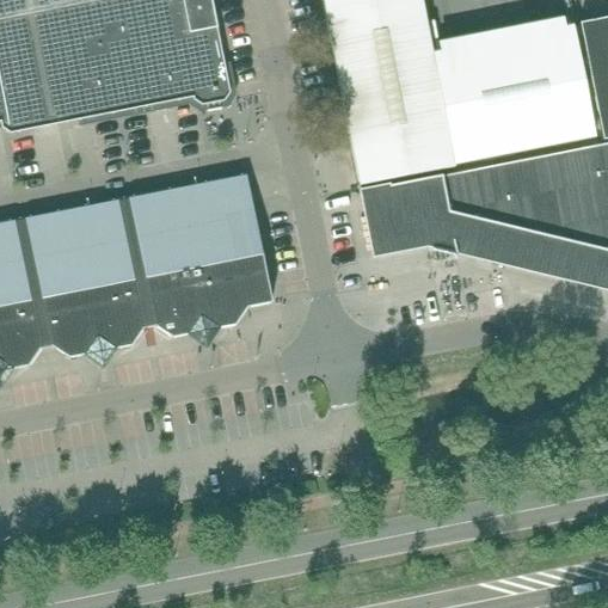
[(0,0),(0,118),(4,118),(5,126),(13,131),(196,96),(196,98),(204,104),(227,99),(232,91),(219,26),(214,0),(0,0)]
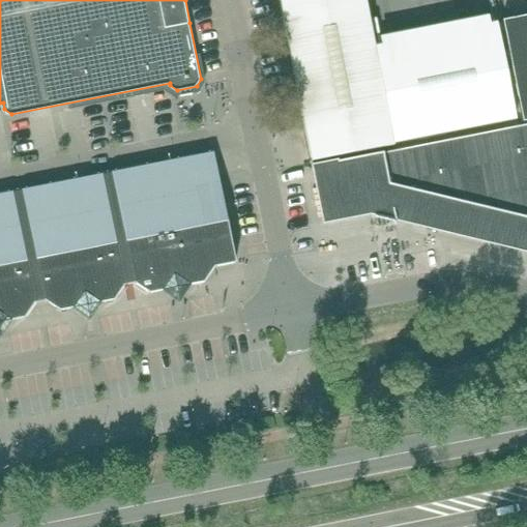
[(396,141),(377,45),(368,0),(283,0),(314,159),(396,143),(396,141)]
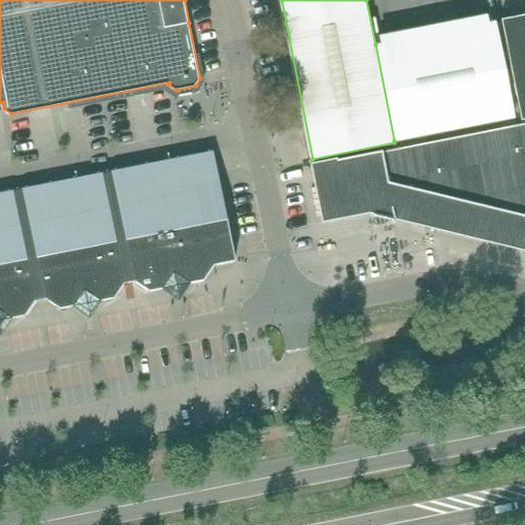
[(504,19),(502,19),(522,120),(524,120),(524,17),(505,21),(504,19)]
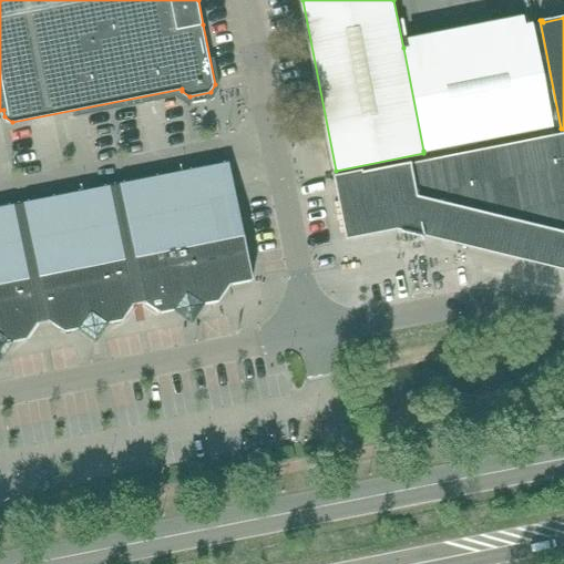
[(423,151),(426,151),(526,131),(551,126),(552,126),(554,125),(553,123),(553,121),(549,99),(540,55),(534,22),(502,29),(441,40),(403,48),(423,151)]
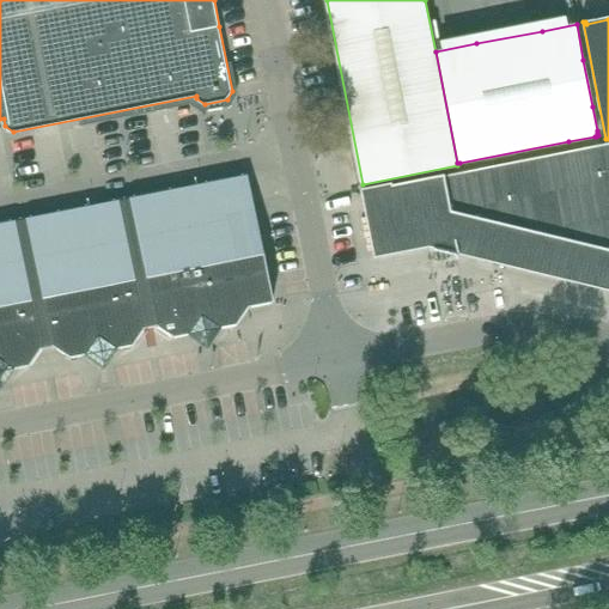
[(608,142),(364,190),(377,255),(455,239),(458,254),(460,253),(460,251),(608,287),(608,142)]
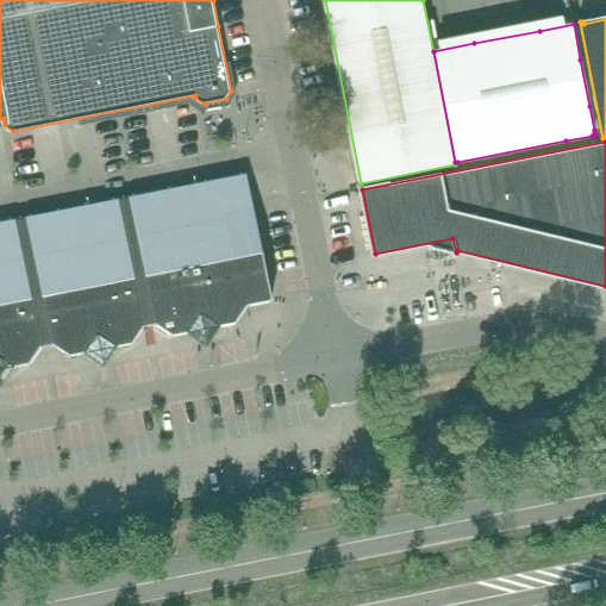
[(273,301),(252,199),(248,173),(150,192),(179,335),(236,324),(248,306),(273,301)]
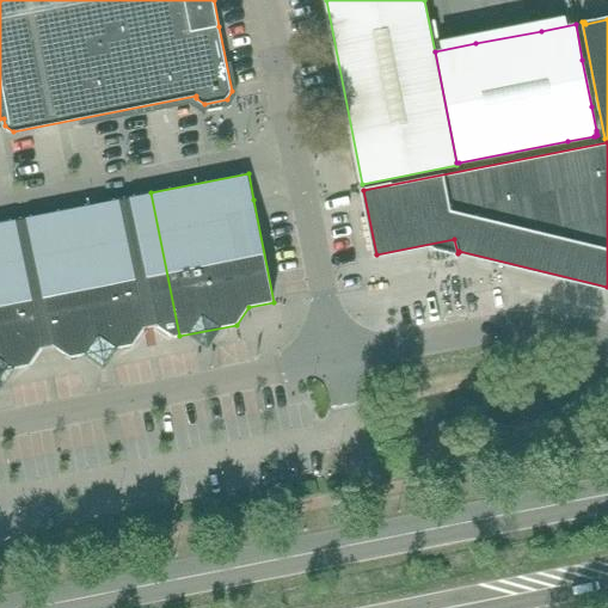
[(174,337),(179,336),(151,192),(88,204),(117,348),(134,345),(146,327),(157,325),(174,337)]
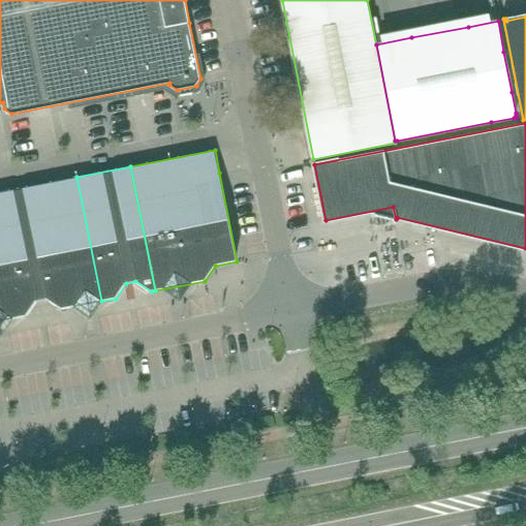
[(61,309),(101,301),(76,177),(0,191),(0,208),(16,286),(36,301),(45,299),(61,309)]
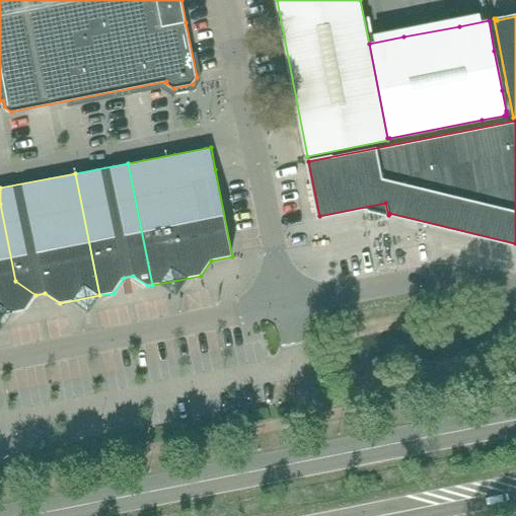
[(35,295),(15,281),(0,204),(0,314),(25,310),(35,295)]
